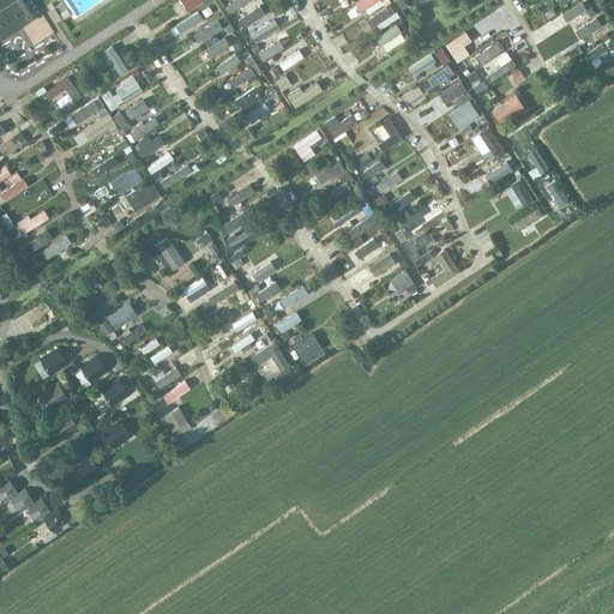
[(0,0),(0,38),(14,29),(34,18),(22,0),(0,0)]
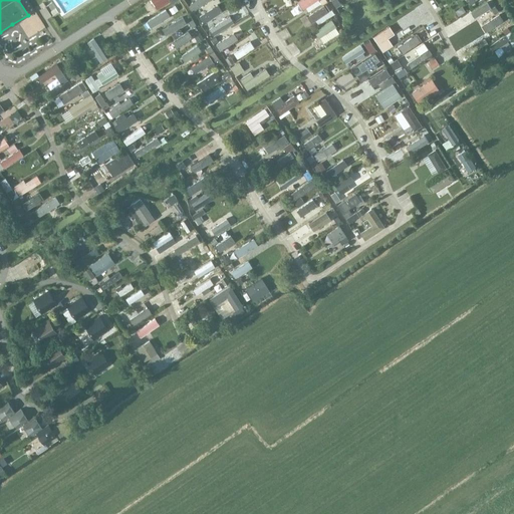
[(194,0),(190,4),(194,10),(207,0),(194,0)]
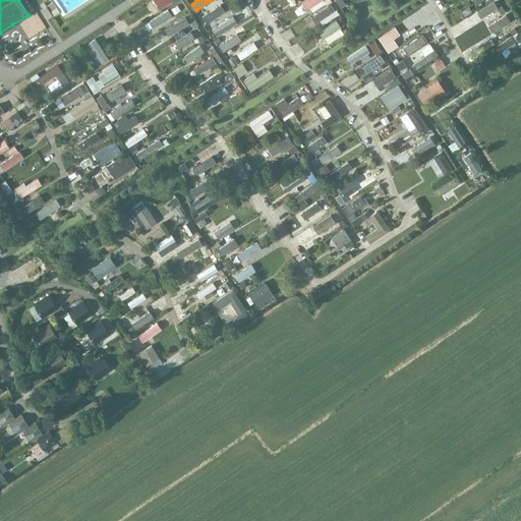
[(301,14),(327,0),(300,0),(295,3),(301,14)]
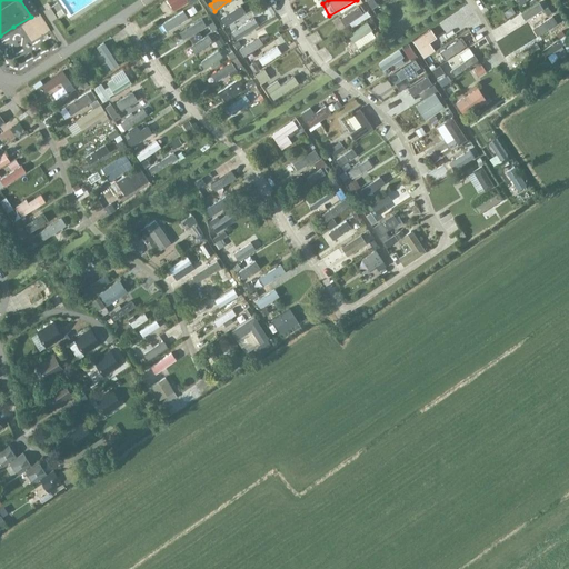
[(377,6),(373,0),(365,0),(371,9),(377,6)]
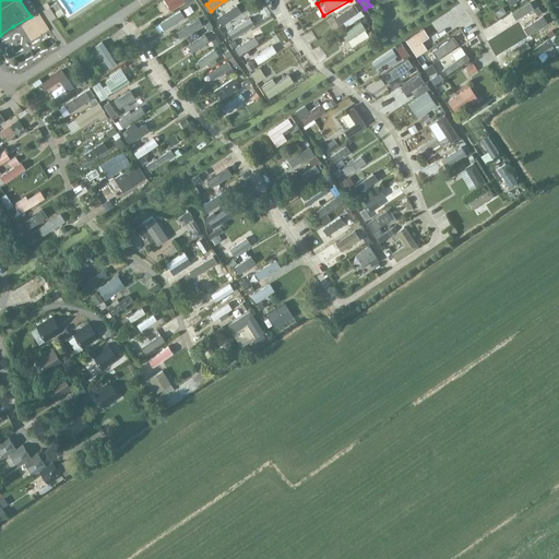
[(49,8),(57,20),(64,15),(57,3),(49,8)]
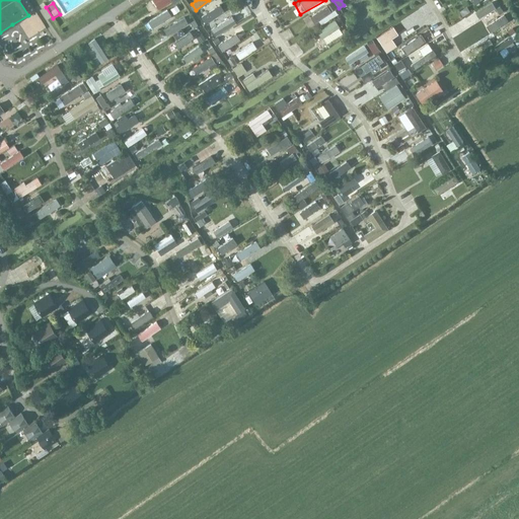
[(220,4),(200,14),(204,21),(223,12),(220,4)]
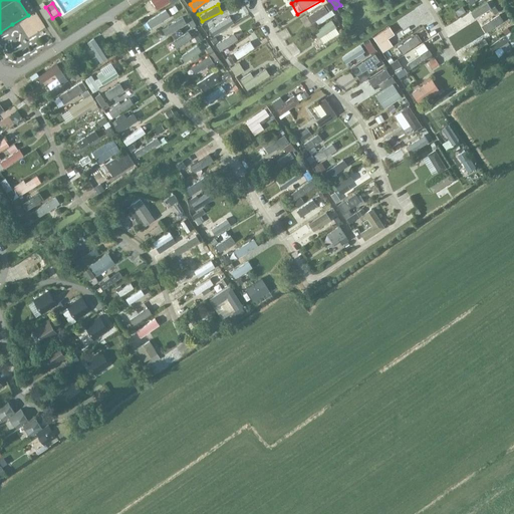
[(334,13),(331,7),(326,9),(324,5),(305,14),(310,24),(334,13)]
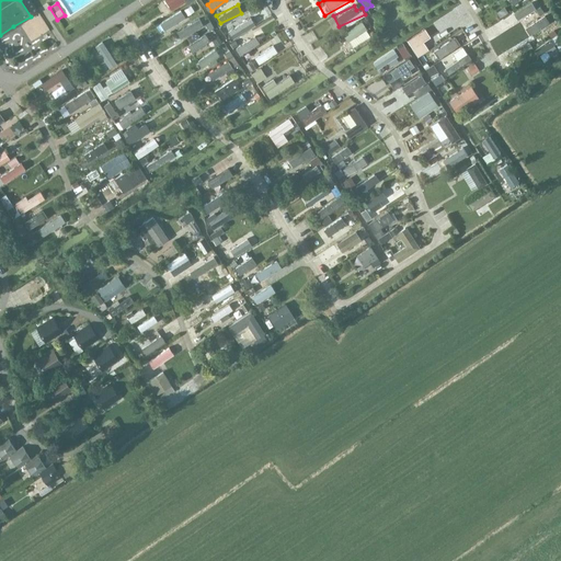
[(505,8),(497,13),(501,18),(508,12),(505,8)]
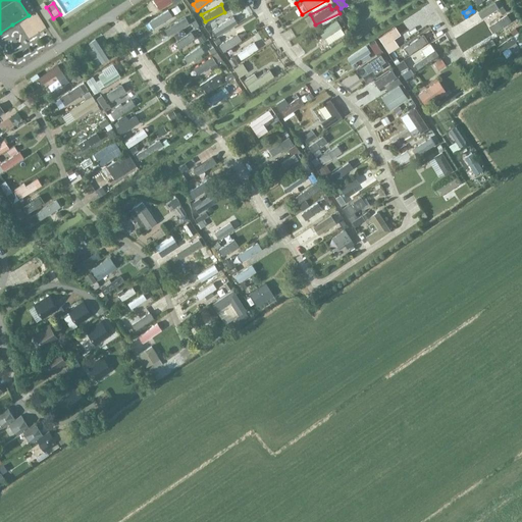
[(475,18),(487,12),(484,7),(472,13),(475,18)]
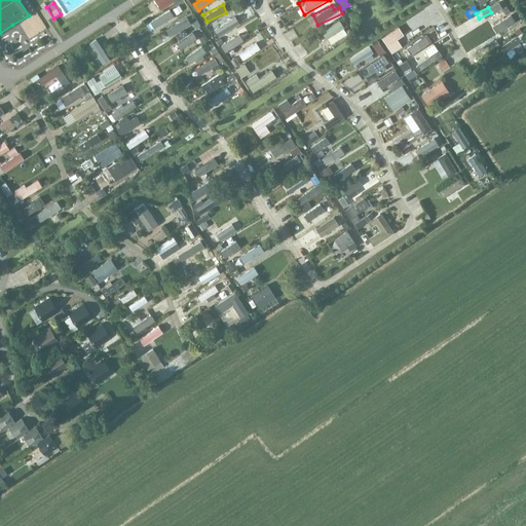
[(168,8),(149,21),(153,27),(172,14),(168,8)]
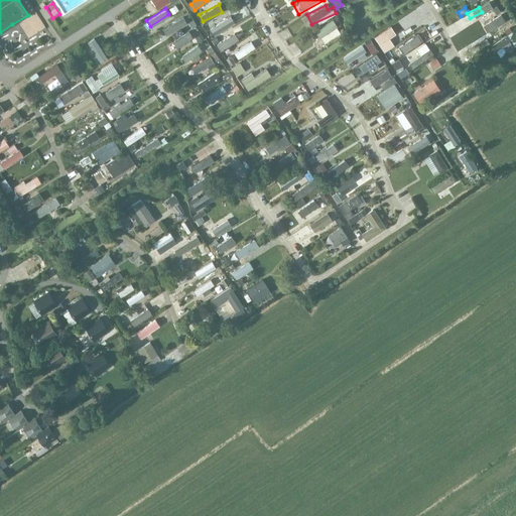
[(497,15),(481,25),(485,32),(501,22),(497,15)]
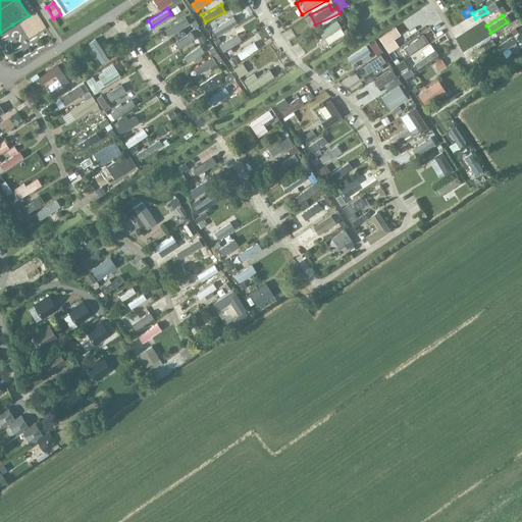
[(177,29),(190,24),(188,18),(175,22),(177,29)]
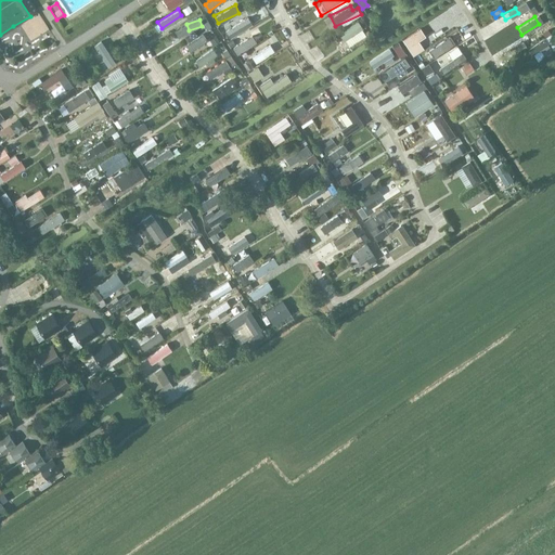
[(228,37),(249,26),(245,20),(224,29),(228,37)]
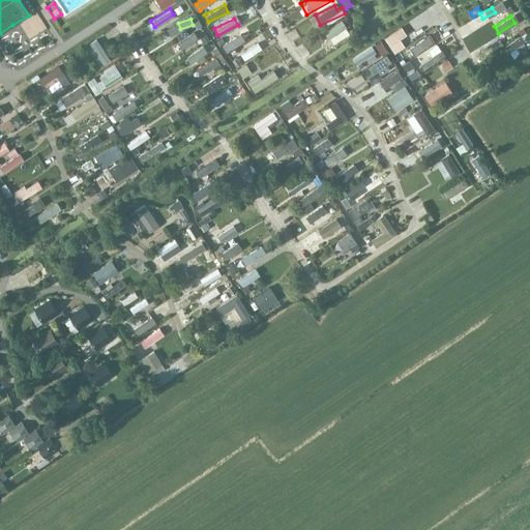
[(324,28),(331,42),(349,33),(342,20),(324,28)]
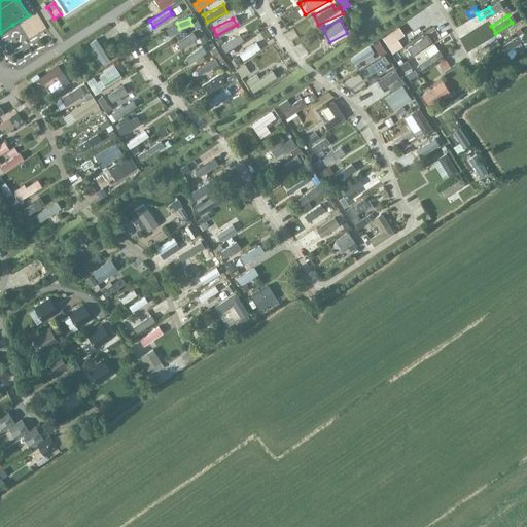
[(390,51),(401,45),(397,37),(403,33),(398,25),(381,36),(390,51)]
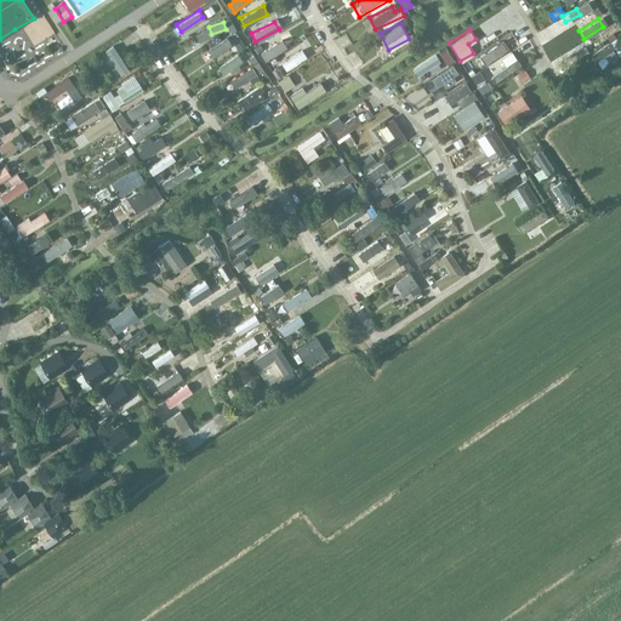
[(209,50),(215,58),(231,46),(224,38),(209,50)]
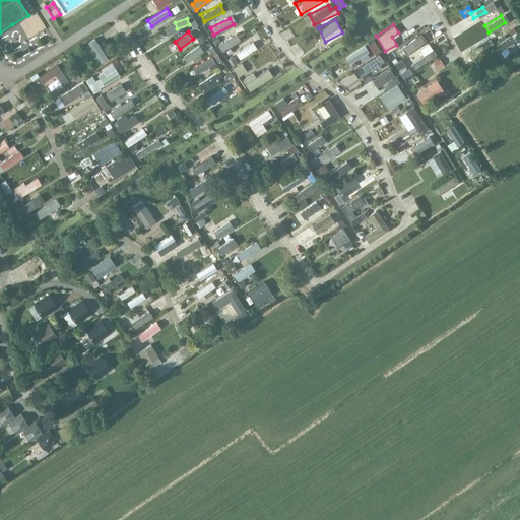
[(225,31),(221,34),(224,40),(218,42),(221,48),(240,41),(237,33),(228,37),(225,31)]
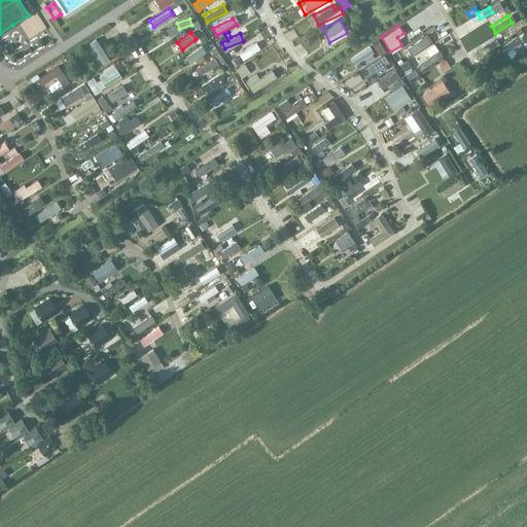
[(510,57),(526,45),(526,37),(523,32),(503,43),(506,48),(504,49),(510,57)]
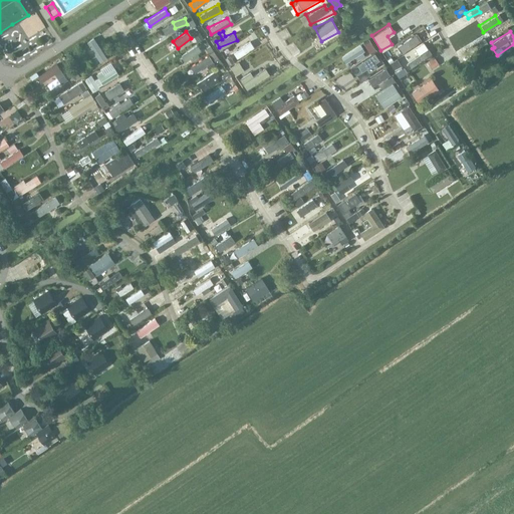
[(401,51),(420,41),(417,34),(397,43),(401,51)]
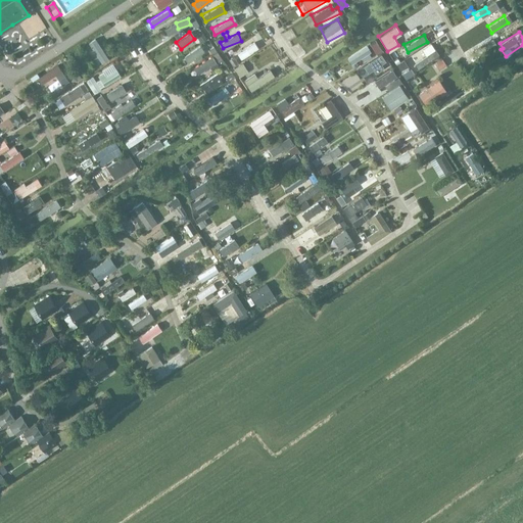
[(91,60),(106,56),(101,37),(85,41),(91,60)]
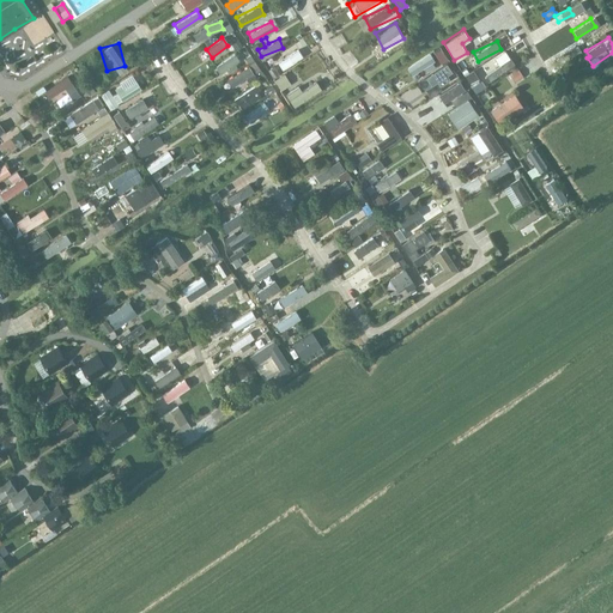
[(525,47),(515,49),(516,56),(527,54),(525,47)]
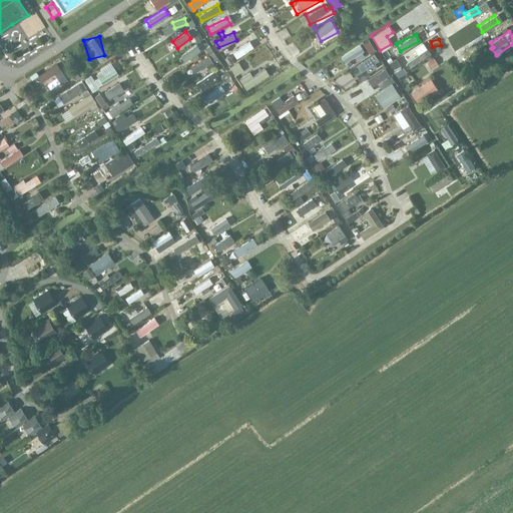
[(235,57),(252,46),(248,40),(231,51),(235,57)]
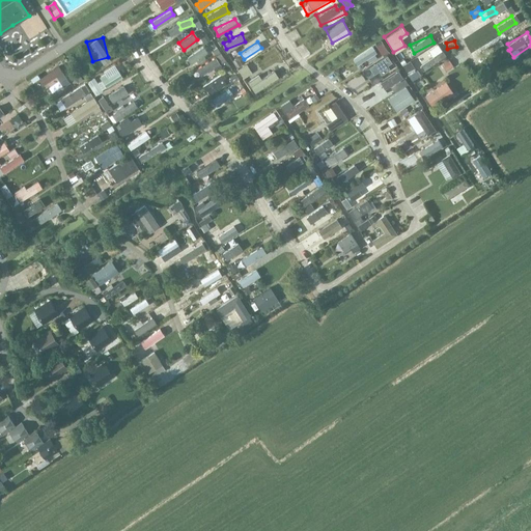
[(437,43),(426,49),(431,56),(420,64),(422,68),(438,58),(435,54),(441,50),(437,43)]
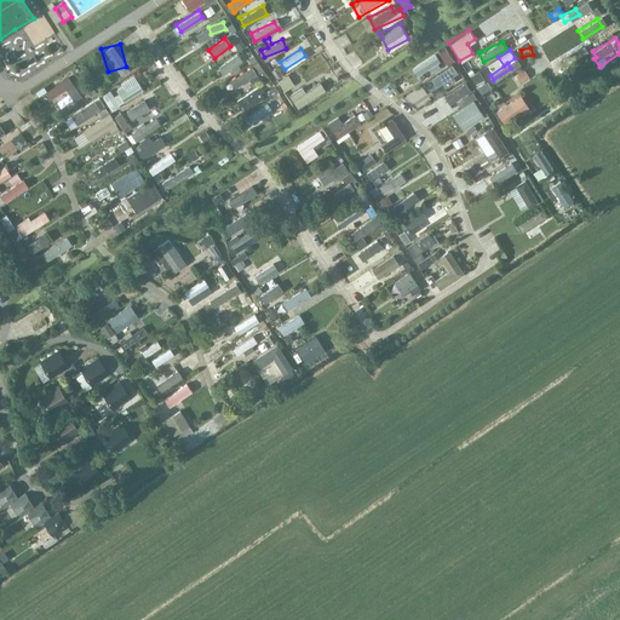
[(435,86),(452,76),(449,73),(457,68),(453,62),(429,76),(435,86)]
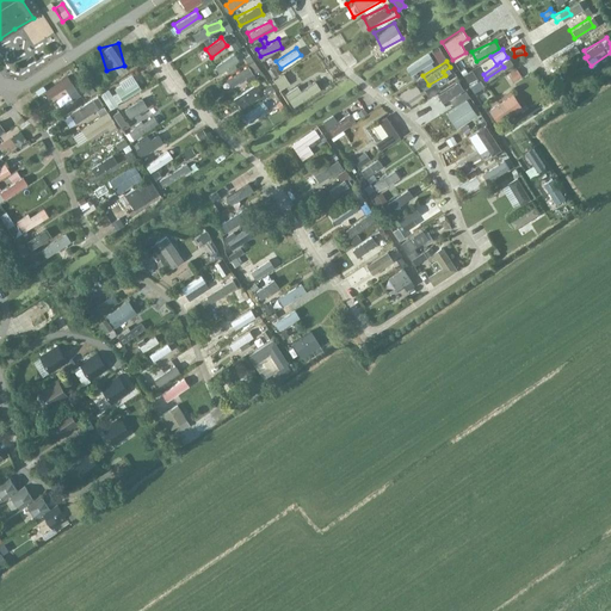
[(507,74),(513,82),(522,76),(516,68),(507,74)]
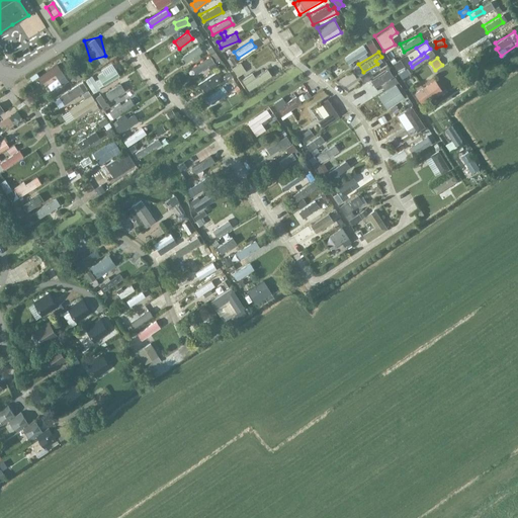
[(196,75),(209,68),(204,59),(191,66),(196,75)]
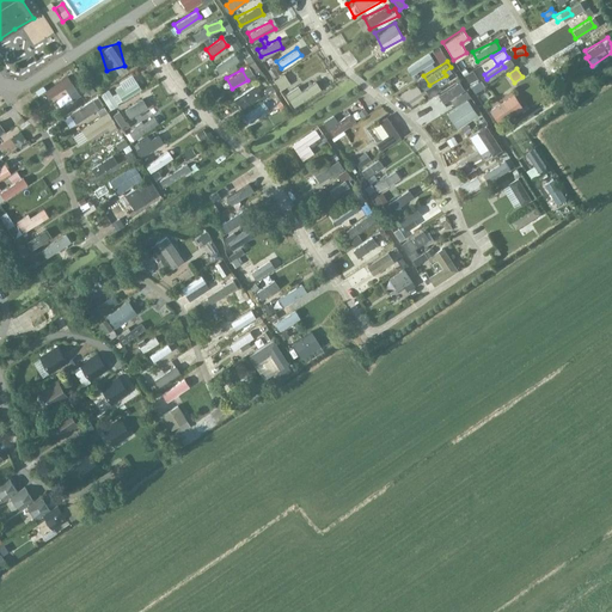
[(274,80),(281,91),(291,84),(283,74),(274,80)]
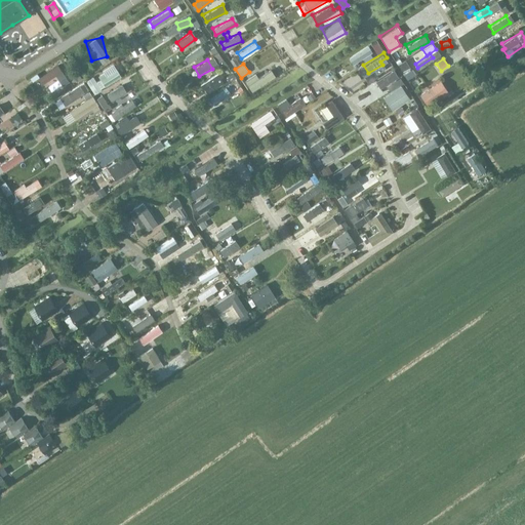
[(409,65),(402,69),(406,78),(413,74),(409,65)]
